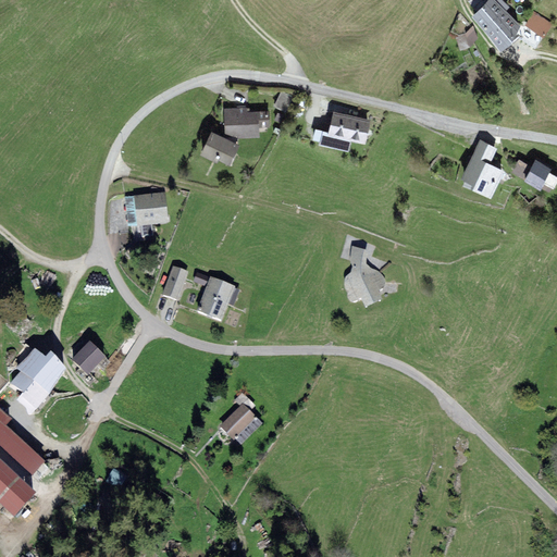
[(484,0),(472,11),(500,46),(522,23),(507,9),(498,0),(484,0)]
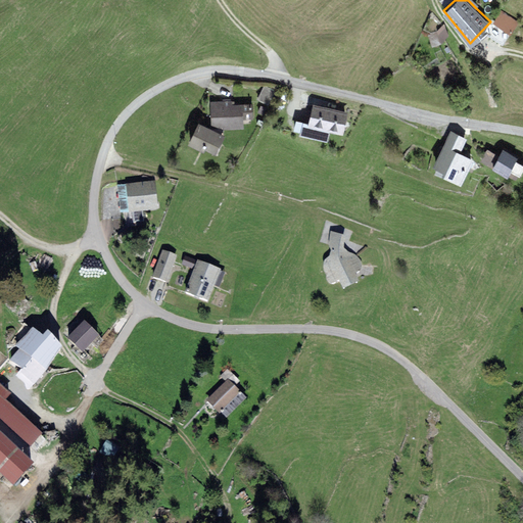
[(519,20),(502,10),(493,21),(511,33),(519,20)]
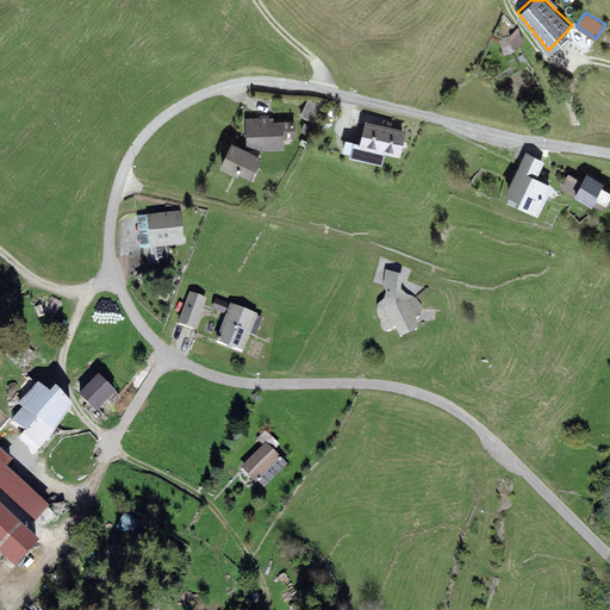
[(524,39),(520,27),(511,35),(516,49),(524,39)]
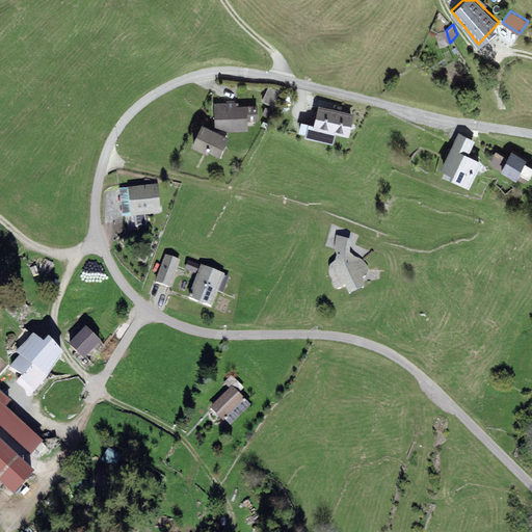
[(441,47),(450,43),(446,30),(436,34),(441,47)]
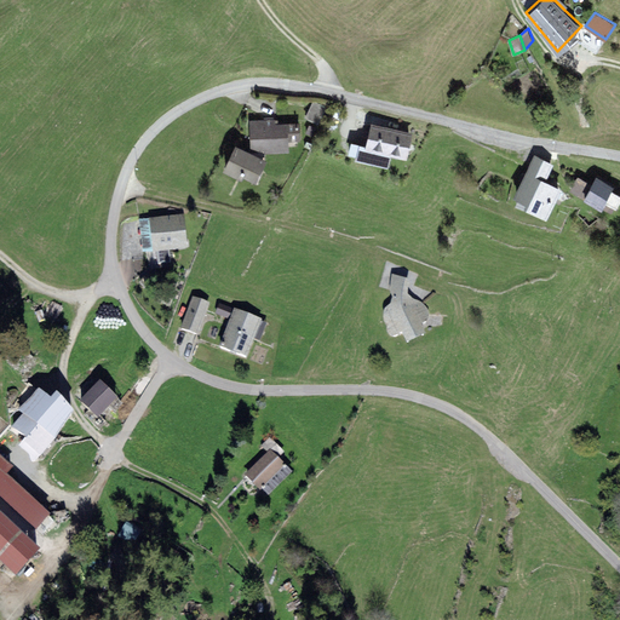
[(306,116),(320,124),(329,105),(316,98),(306,116)]
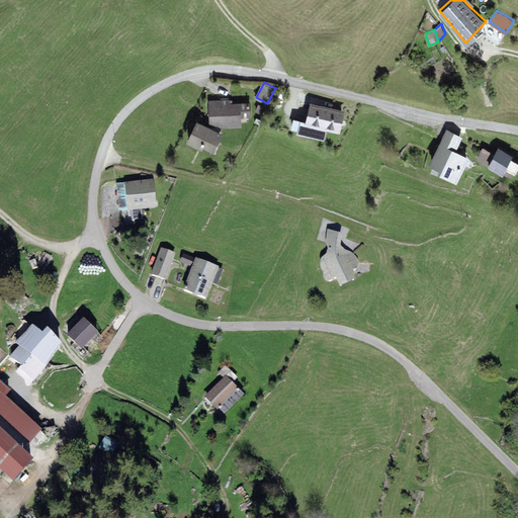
[(230,98),(208,99),(210,125),(221,124),(222,127),(242,126),(242,116),(252,116),(251,101),(231,102),(230,98)]
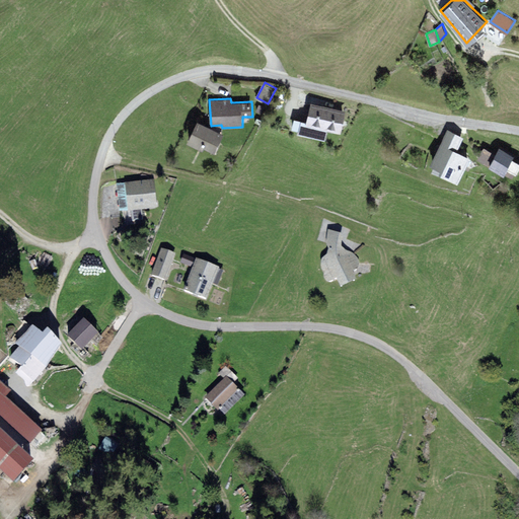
[(306,120),(305,122),(327,127),(341,131),(346,109),(311,100),(306,120)]
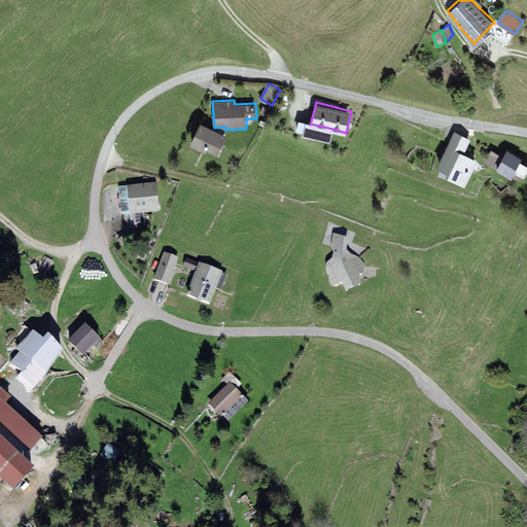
[(267,115),(270,109),(265,106),(260,112),(267,115)]
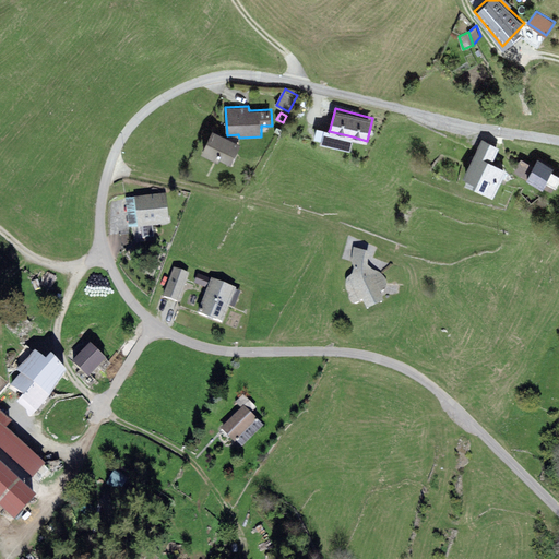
[(314,138),(322,140),(324,128),(317,126),(314,138)]
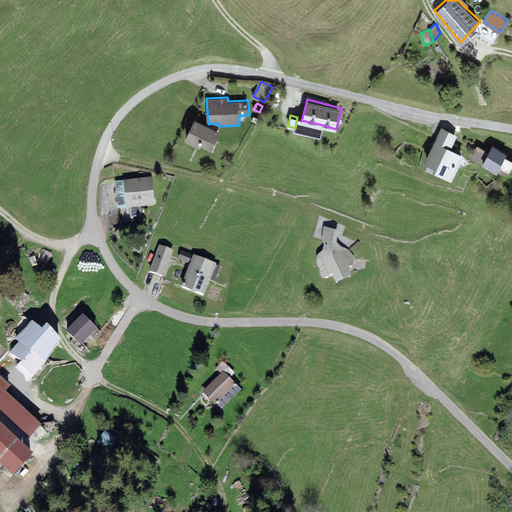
[(208,124),(195,117),(184,138),(200,145),(202,142),(212,147),(221,130),(208,124)]
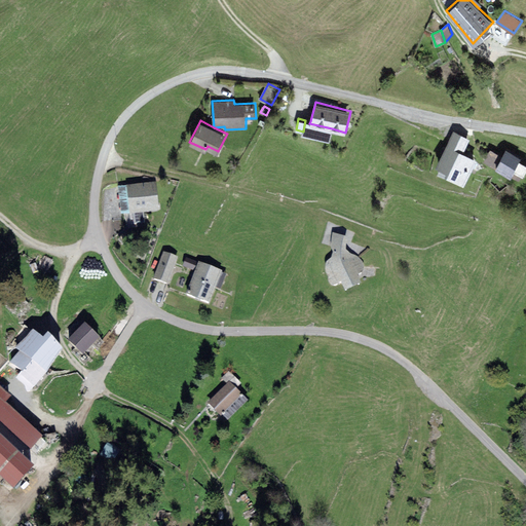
[(330,140),(332,128),(309,123),(310,121),(305,120),(303,132),(302,134),(330,140)]
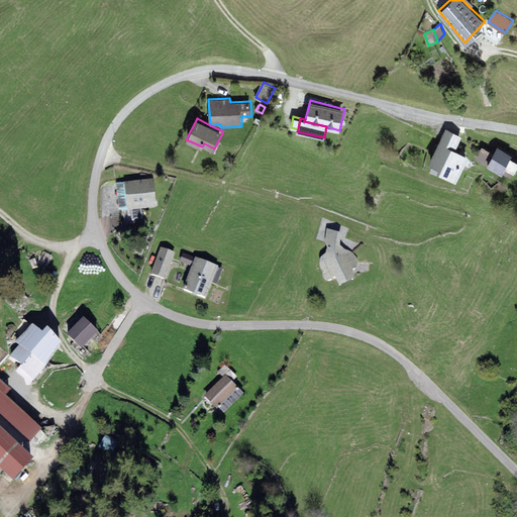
[(456,179),(469,154),(455,147),(462,136),(446,128),(428,162),(438,167),(437,169),(456,179)]
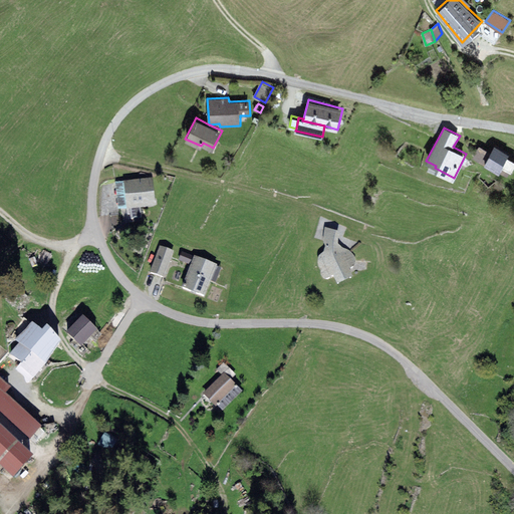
[(490,152),(484,163),(499,172),(508,156),(510,153),(494,145),(490,152)]
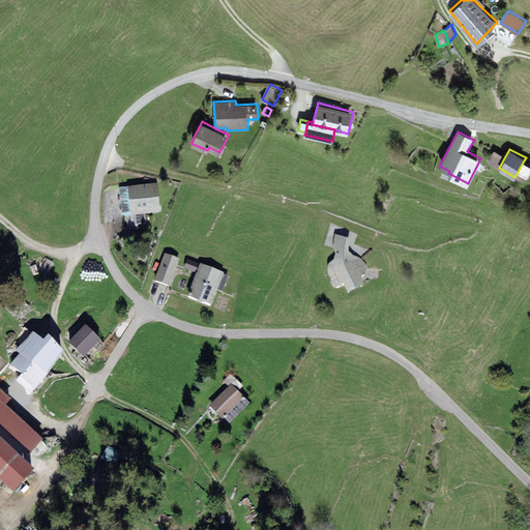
[(499,168),(505,156),(494,150),(488,162),(499,168)]
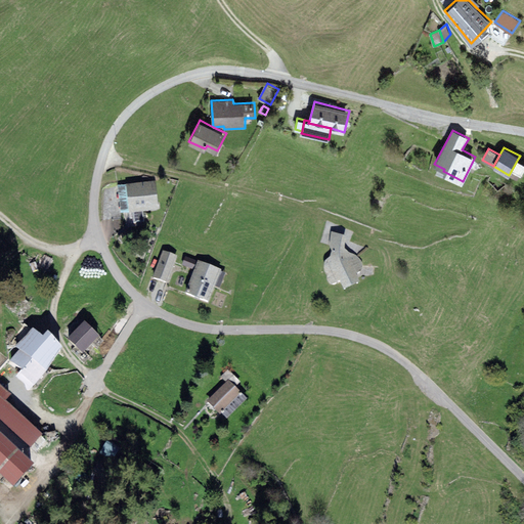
[(523,169),(523,162),(518,159),(509,175),(518,180),(523,169)]
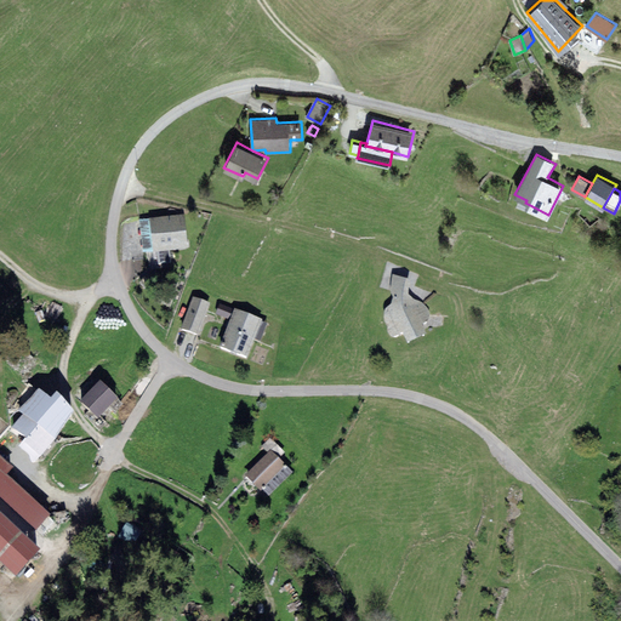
[(186,215),(151,218),(154,252),(158,251),(171,250),(189,249),(186,215)]
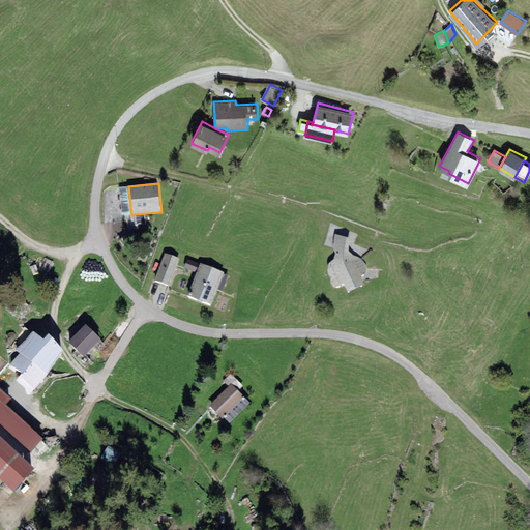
[(119,187),(123,215),(131,215),(128,186),(119,187)]
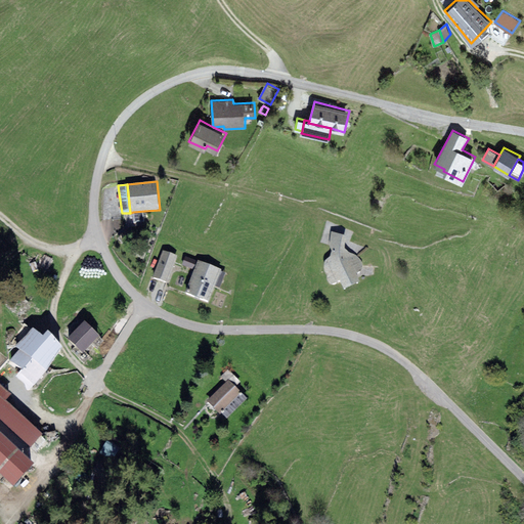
[(145,222),(144,211),(133,212),(134,223),(145,222)]
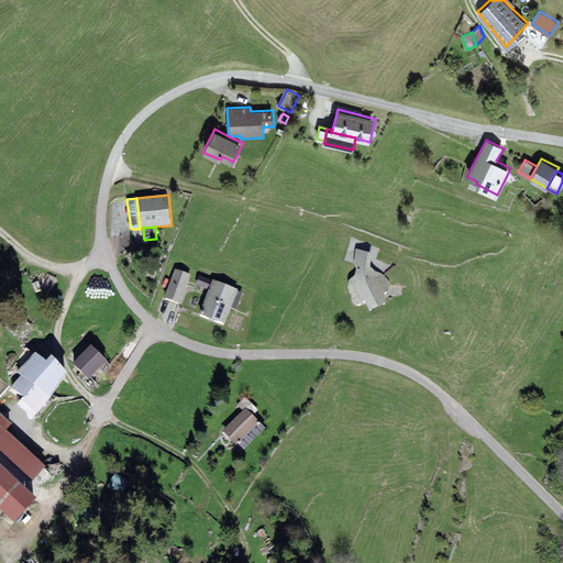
[(370,311),(388,302),(385,296),(386,294),(389,291),(390,287),(390,285),(389,283),(387,278),(383,274),(375,271),(372,267),(373,254),(356,249),(354,264),(355,267),(357,269),(356,274),(355,276),(354,277),(351,279),(350,283),(349,285),(349,288),(350,290),(351,293),(352,295),(353,296),(352,297),(352,300),(353,302),(355,305),(359,306),(366,301),(370,311)]
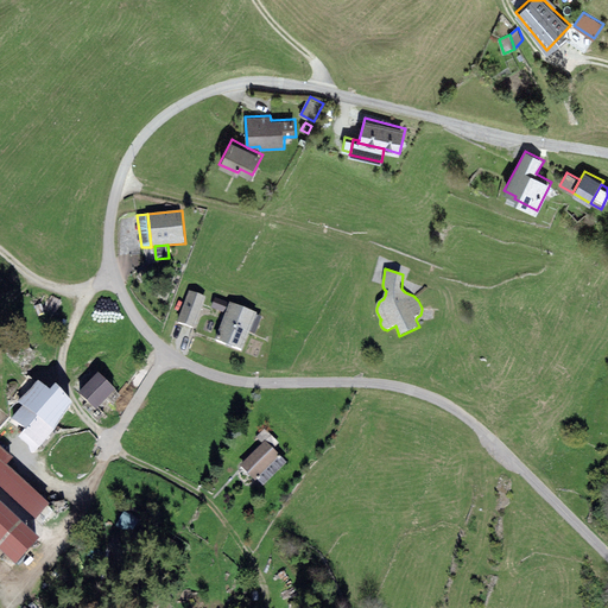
[(206,296),(190,290),(178,322),(194,328),(206,296)]
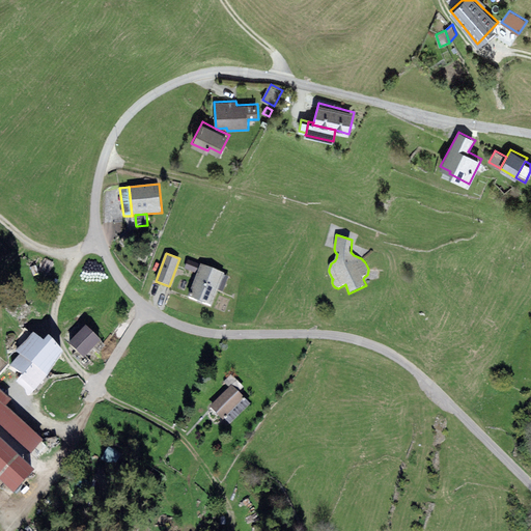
[(185,269),(198,273),(200,264),(188,260),(185,269)]
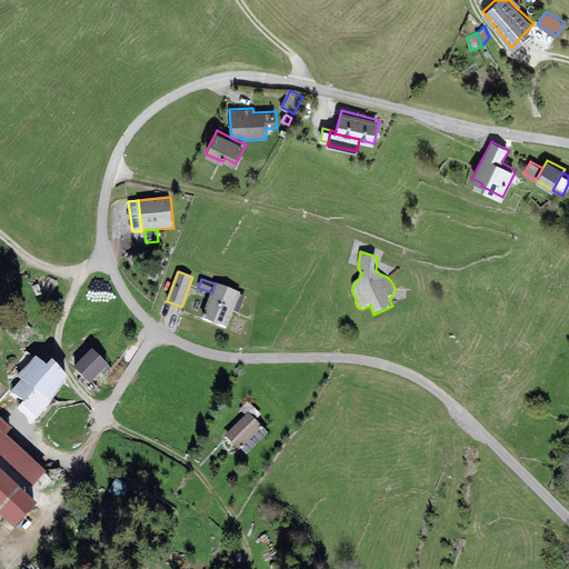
[(241,292),(215,283),(212,292),(202,318),(227,328),(233,311),(240,295),(241,292)]
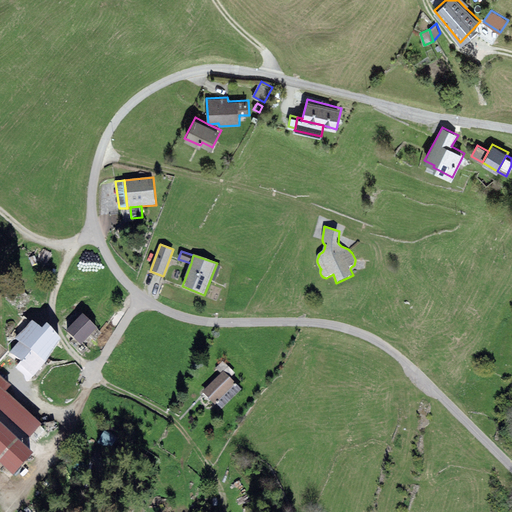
[(210,280),(215,281),(221,267),(216,265),(210,280)]
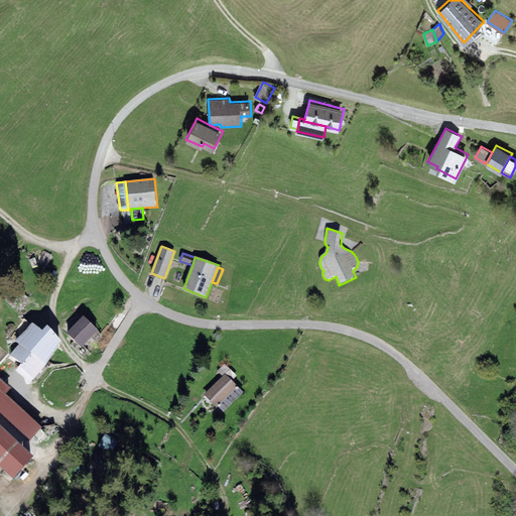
[(86,316),(68,333),(81,347),(99,332),(86,316)]
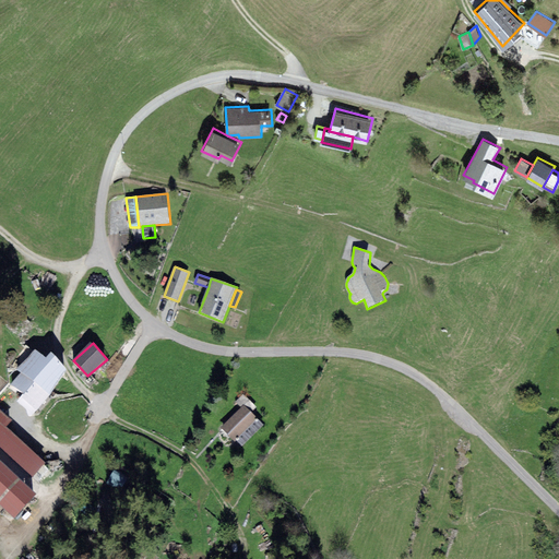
[(22,399),(38,412),(68,370),(52,354),(47,358),(36,351),(16,370),(22,373),(12,384),(25,395),(22,399)]
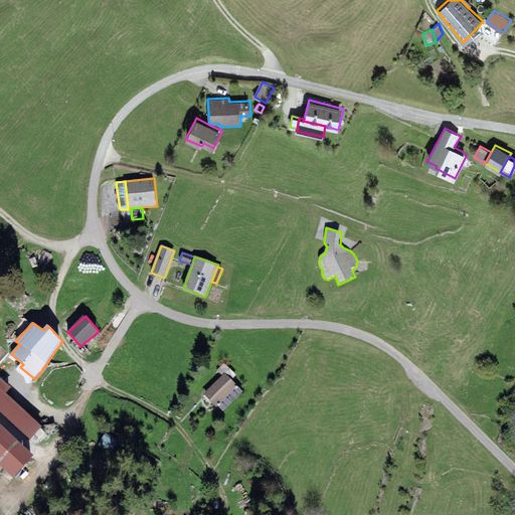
[(225,374),(232,380),(236,375),(225,363),(217,370),(223,376),(225,374)]
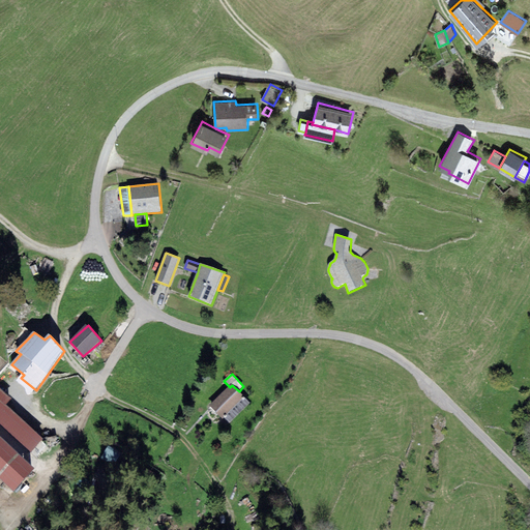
[(210,406),(224,419),(225,417),(244,398),(239,391),(232,385),(230,387),(210,406)]
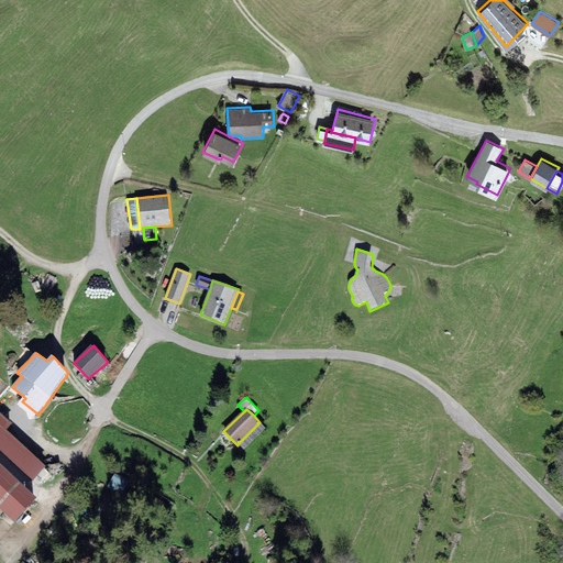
[(0,449),(34,481),(47,466),(7,430),(13,424),(0,412),(0,449)]
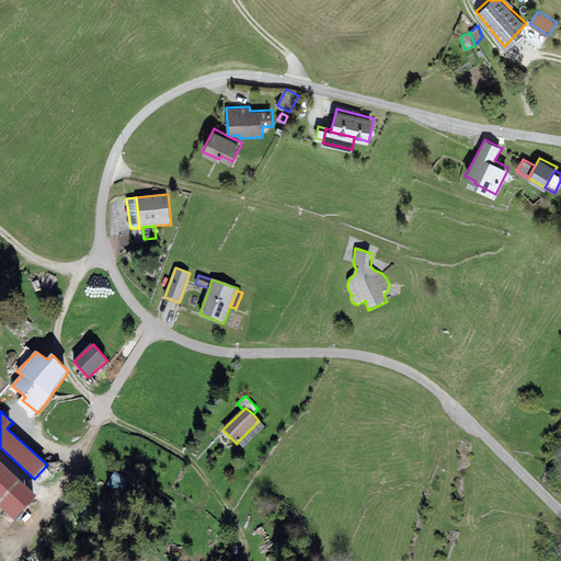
[(243,448),(265,426),(259,421),(238,442),(243,448)]
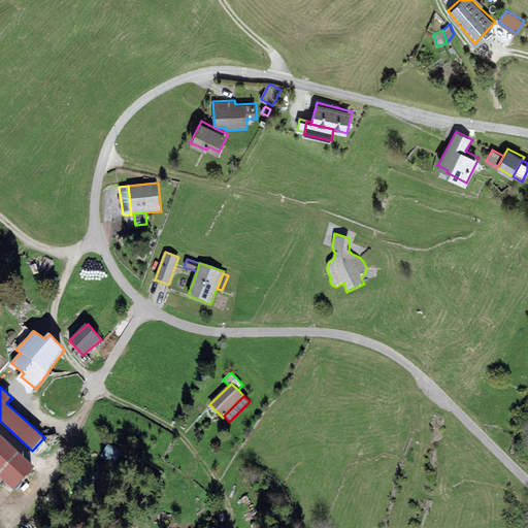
[(0,476),(14,490),(35,467),(0,434),(0,476)]
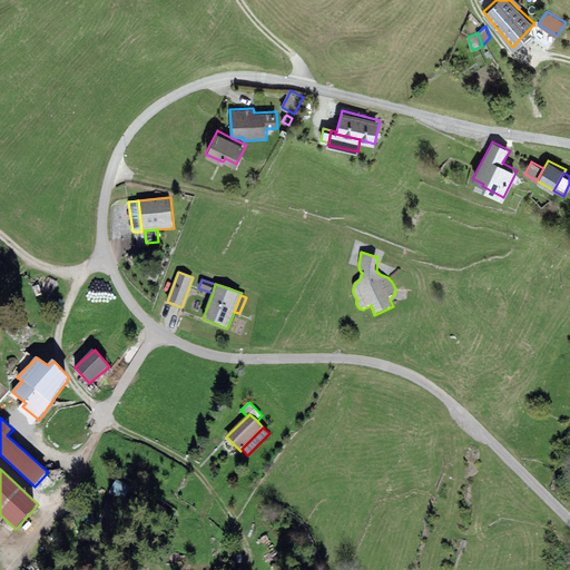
All buildings are outlined.
